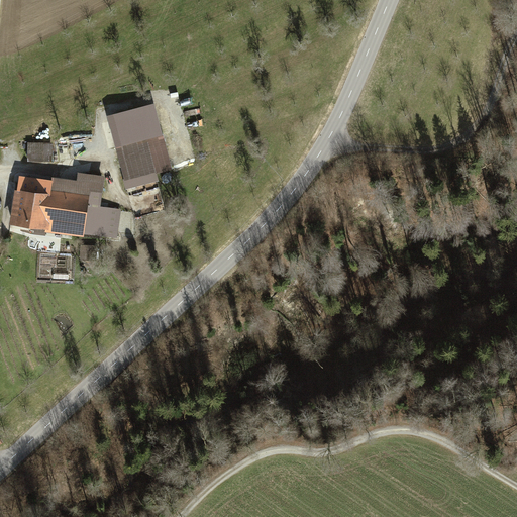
[(116,146),(121,144),(115,120),(146,112),(152,136),(146,138),(154,172),(171,168),(154,103),(108,115),(116,146)]
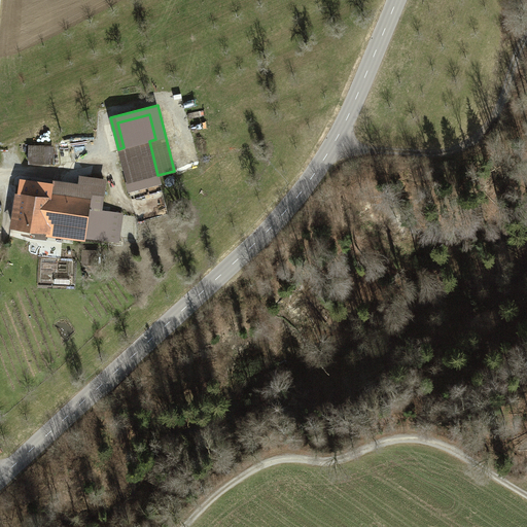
[(124,147),(125,147),(133,181),(157,175),(149,141),(155,139),(149,114),(117,123),(124,147)]
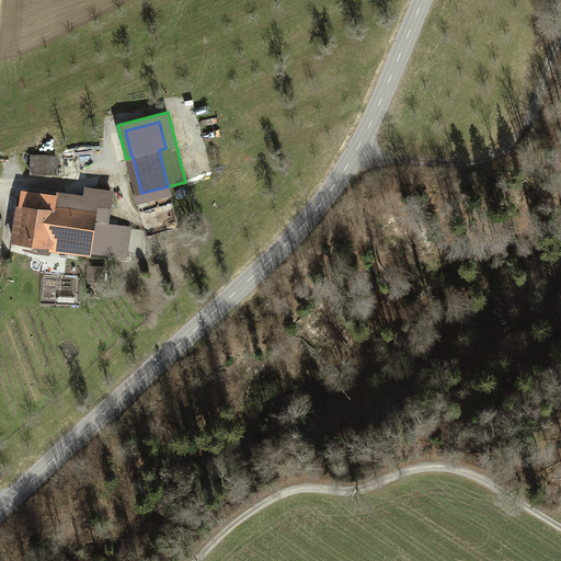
[(56,157),(31,156),(31,173),(55,173),(56,157)]
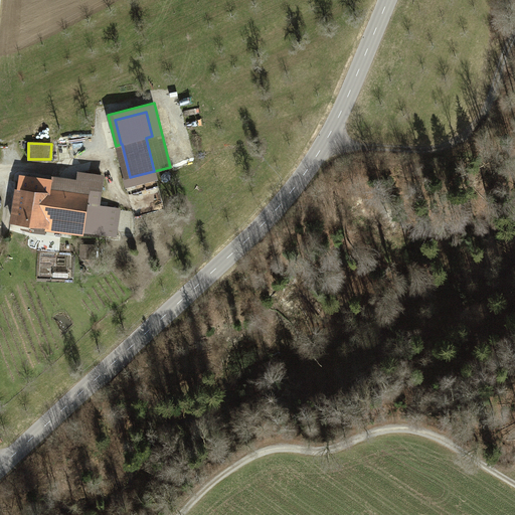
[(73,182),(17,173),(14,188),(12,188),(7,222),(45,228),(44,230),(81,236),(82,234),(115,239),(120,209),(100,206),(105,175),(75,170),(73,182)]
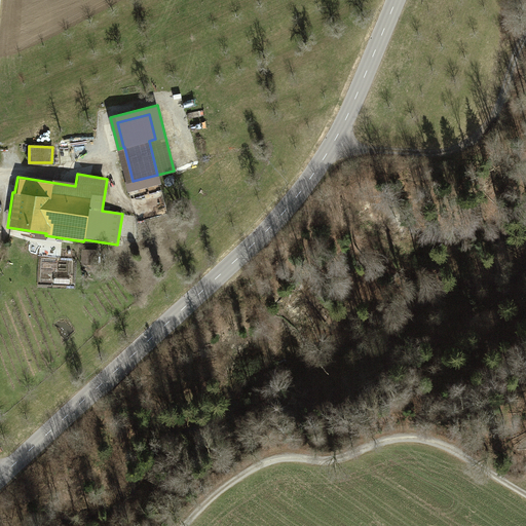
[(98,253),(84,252),(83,262),(97,263),(98,253)]
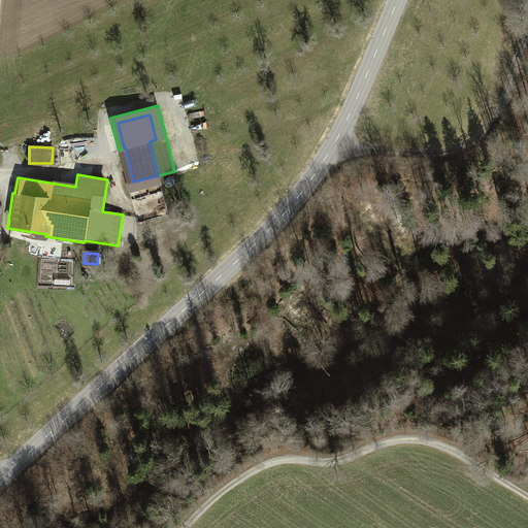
All buildings are outlined.
